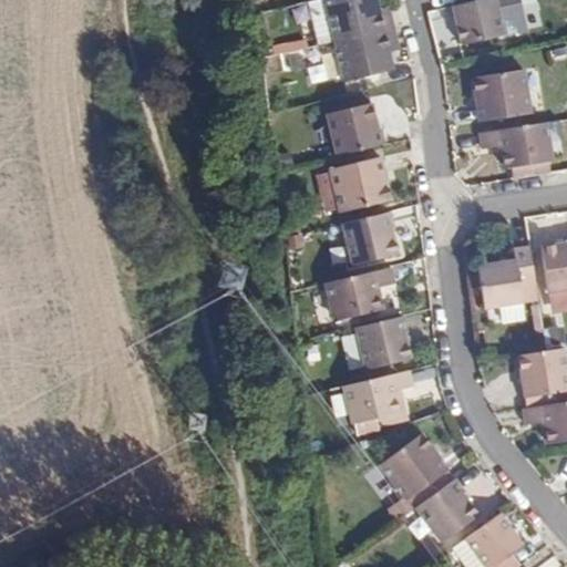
[(328,3),(327,0),(311,0),(307,1),(317,47),(337,42),(328,3)]
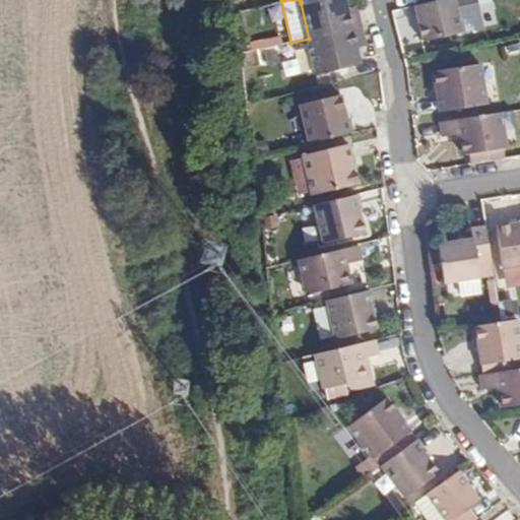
[(316,0),(301,3),(309,39),(362,26),(358,10),(350,12),(346,0),(316,0)]
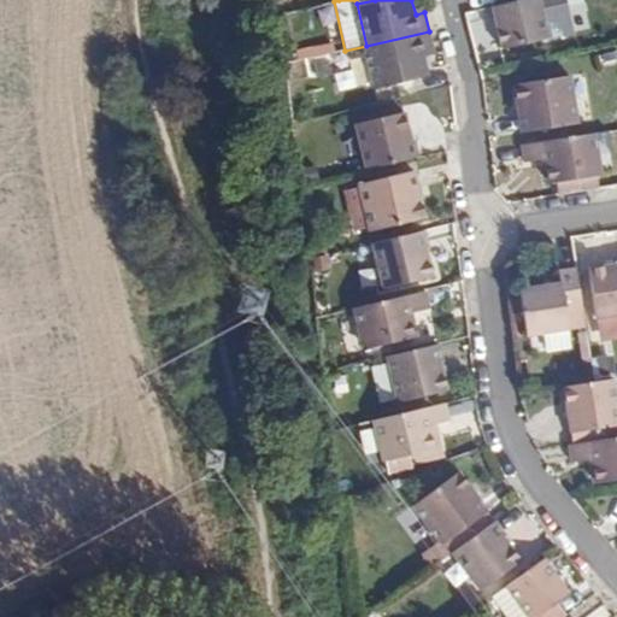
[(511,0),(512,3),(494,6),(504,48),(550,37),(540,0),(511,0)]
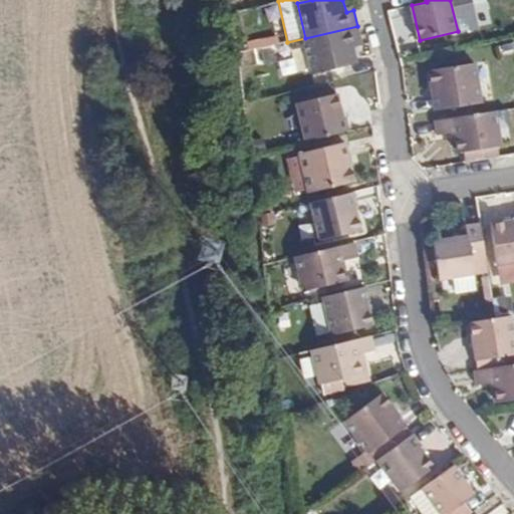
[(353,43),(361,41),(357,26),(305,38),(313,73),(357,62),(353,43)]
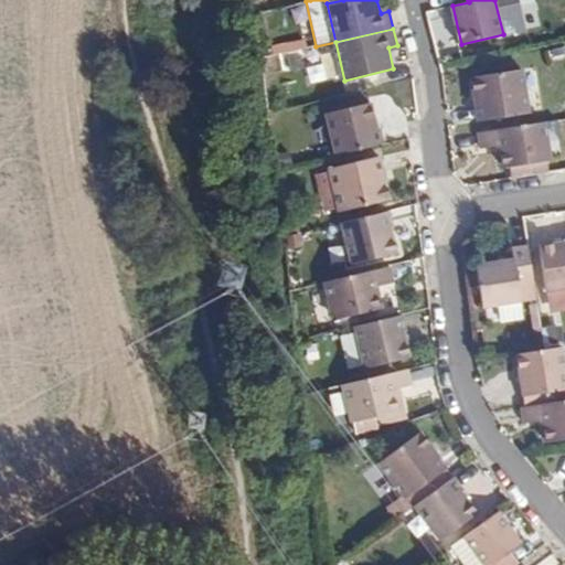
[(306,49),(304,41),(272,48),(274,56),(306,49)]
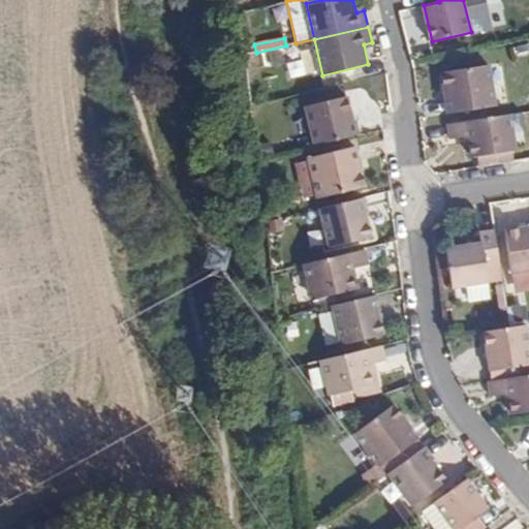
[(488,64),(439,71),(445,114),(493,107),(488,64)]
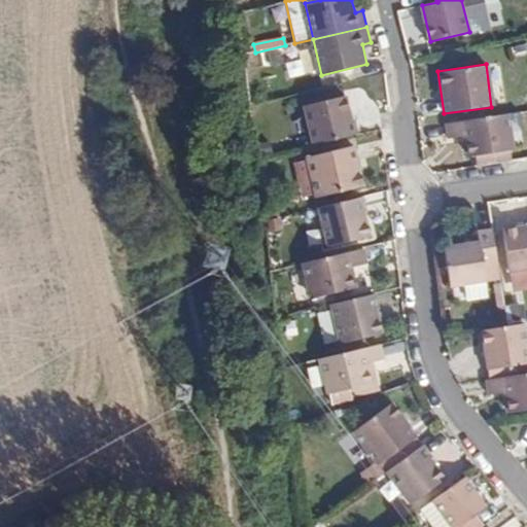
[(313,145),(356,135),(353,119),(349,120),(344,98),(305,107),(313,145)]
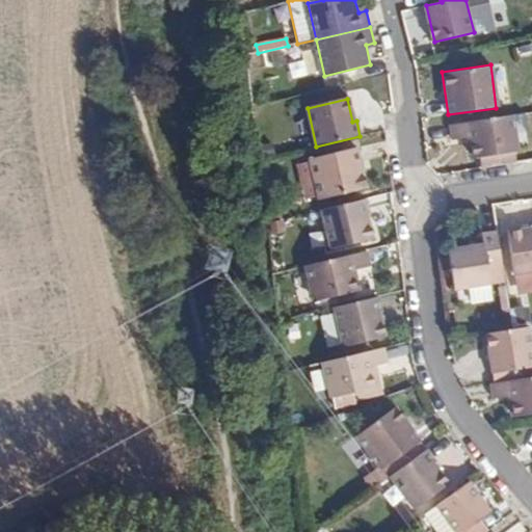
[(510,115),(449,125),(452,139),(470,137),(473,158),(479,158),(498,155),(500,165),(516,163),(510,115)]
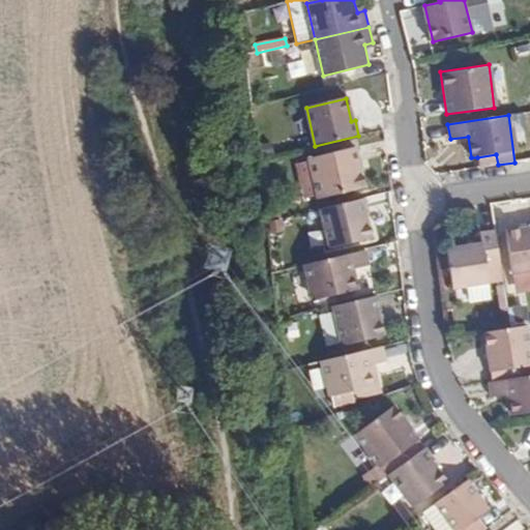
[(354,147),(310,157),(318,199),(363,188),(354,147)]
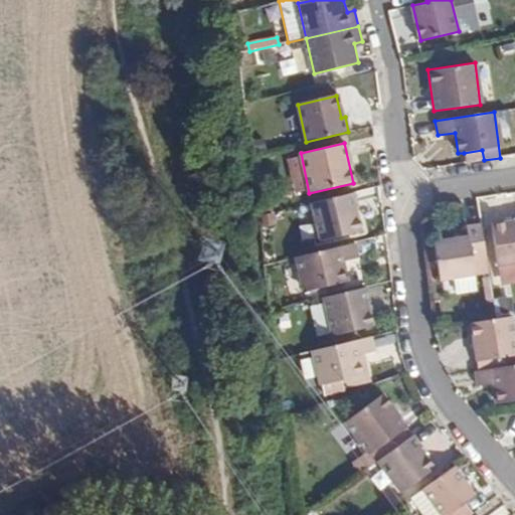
[(464,153),(466,163),(484,160),(482,150),(464,153)]
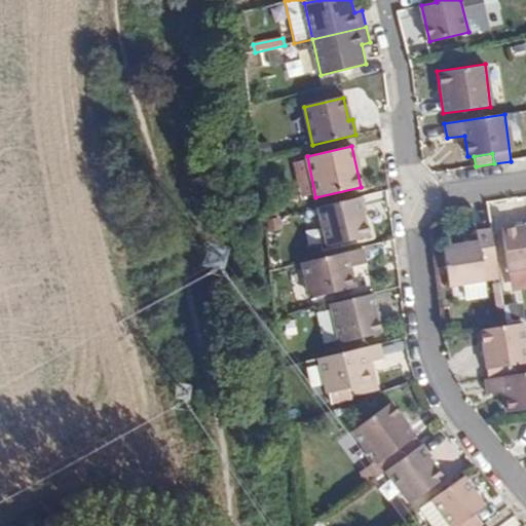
[(362,197),(318,208),(327,247),(367,237),(361,213),(366,212),(362,197)]
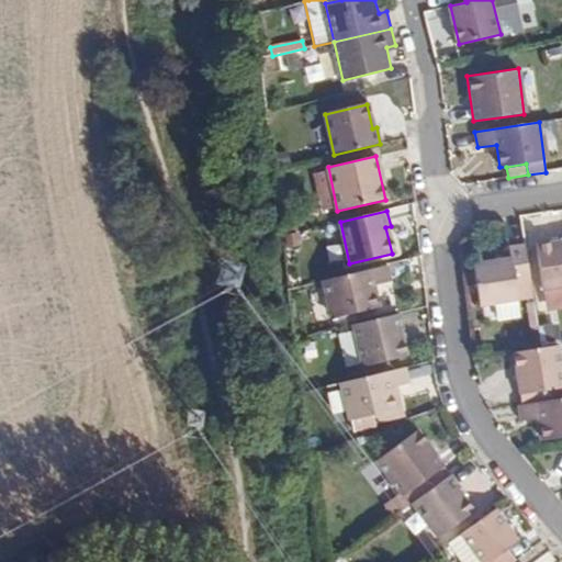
[(543,289),(561,285),(561,233),(561,234),(561,239),(561,244),(550,245),(537,246),(543,289)]
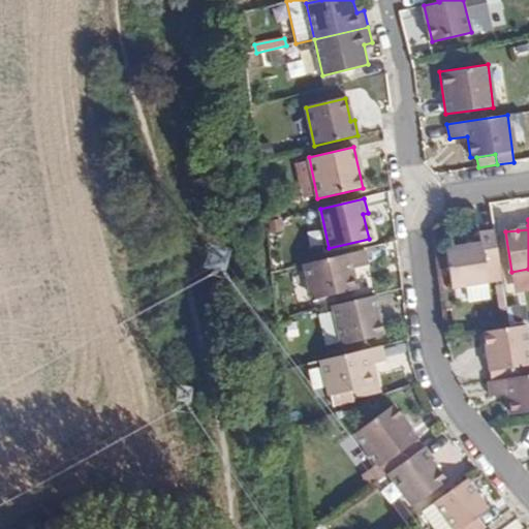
[(528,229),(528,225),(528,220),(516,221),(518,230),(528,229)]
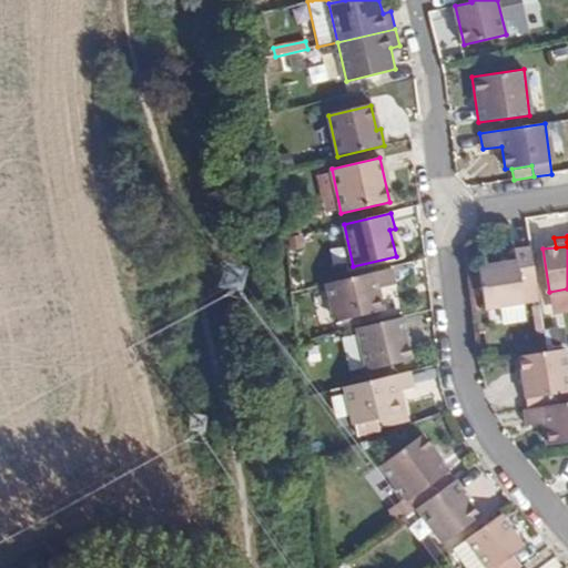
[(519,286),(535,283),(530,249),(516,251),(517,263),(479,269),(485,310),(521,304),(519,286)]
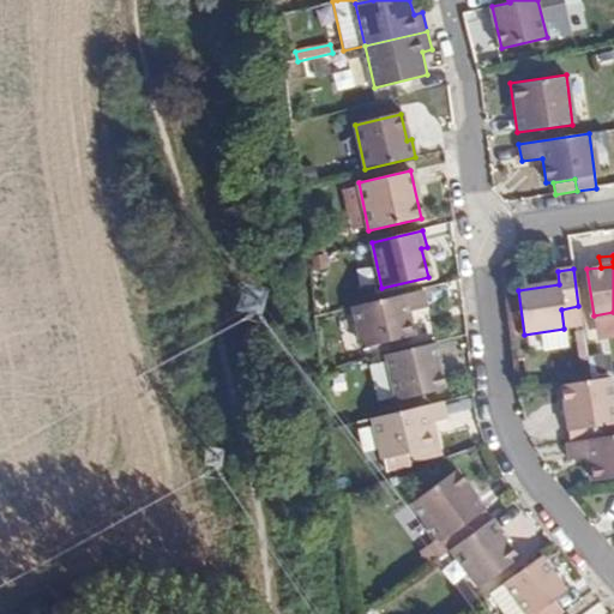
[(427,306),(422,290),(356,306),(365,345),(413,333),(408,311),(427,306)]
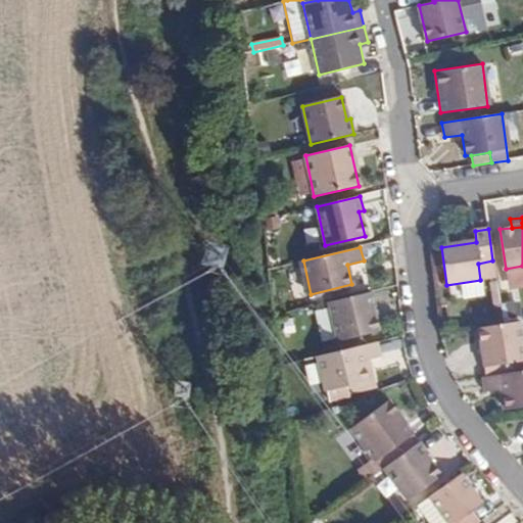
[(338,342),(379,333),(370,293),(329,301),(338,342)]
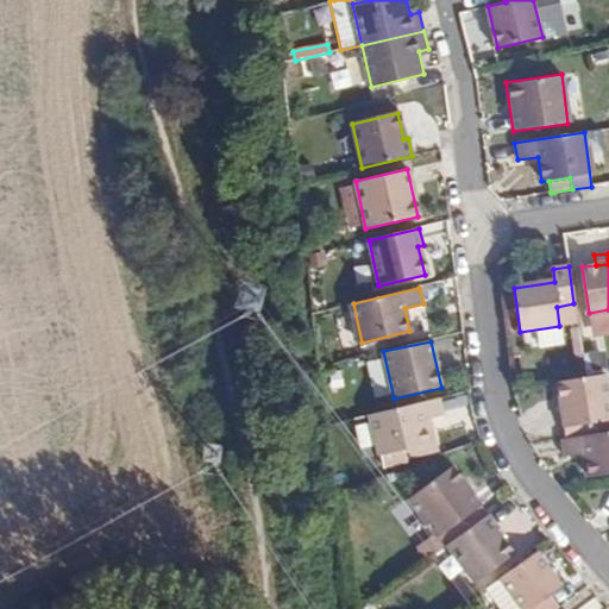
[(600,352),(582,356),(586,376),(604,374),(600,352)]
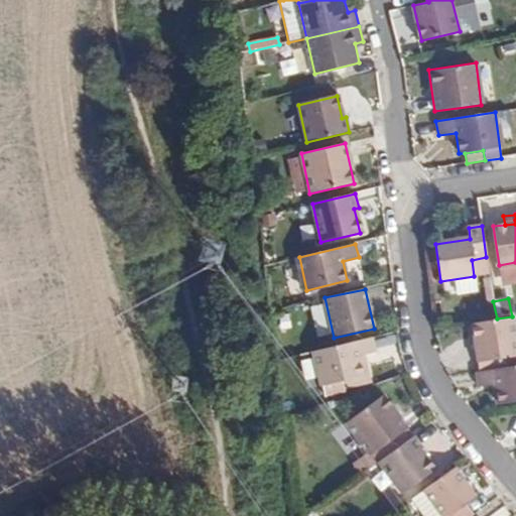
[(497,318),(471,323),(477,362),(515,356),(515,340),(512,316),(497,318)]
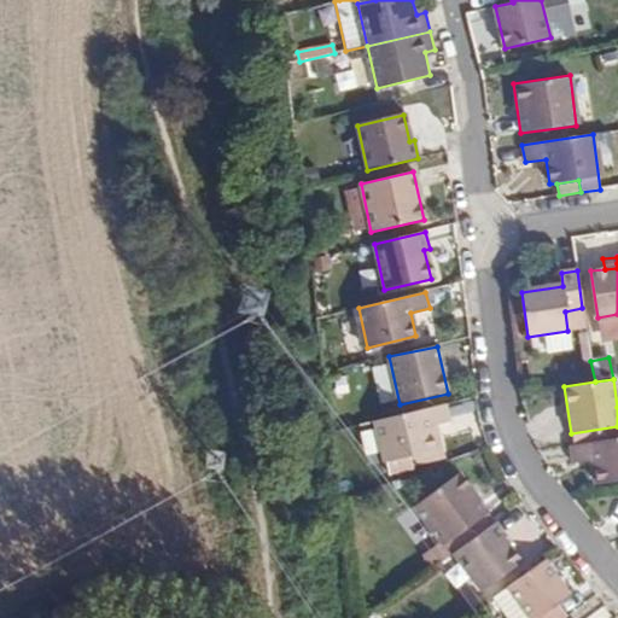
[(450,421),(447,404),(377,420),(389,473),(414,467),(412,455),(433,450),(429,425),(438,424),(450,421)]
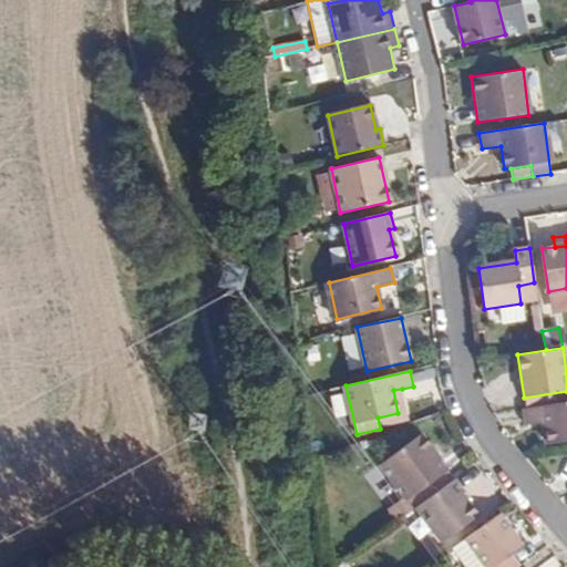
[(409,422),(402,389),(393,390),(398,413),(378,418),(380,429),(409,422)]
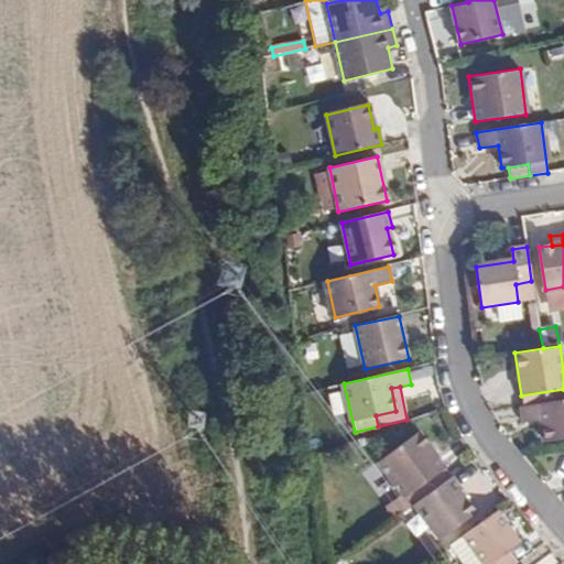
[(563,389),(521,396),(523,407),(563,400),(563,389)]
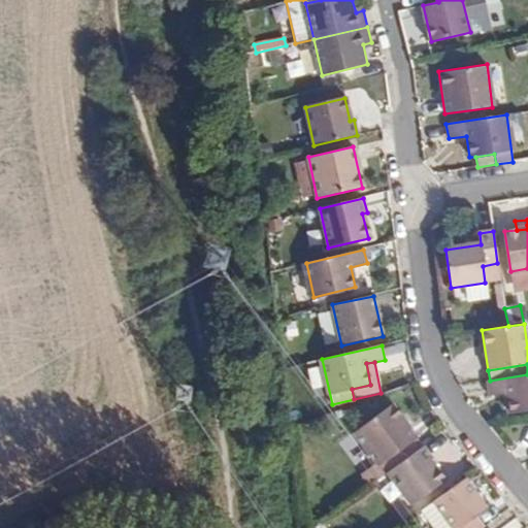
[(527,374),(490,381),(487,381),(490,396),(508,394),(512,413),(527,410),(527,374)]
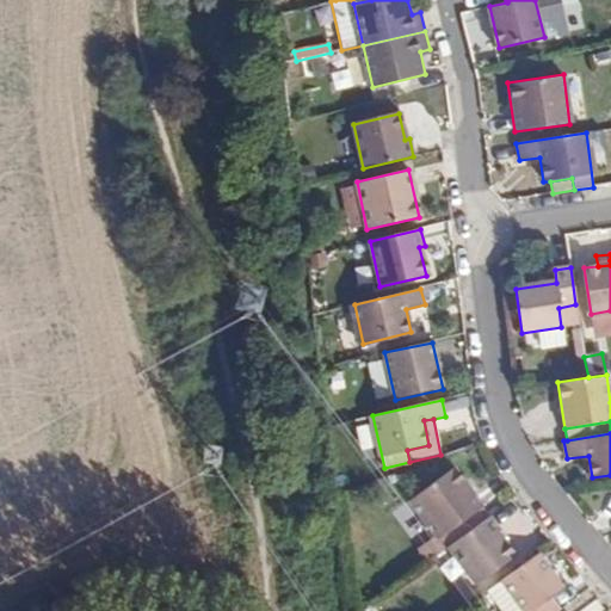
[(442,538),(446,548),(450,545),(468,532),(462,522),(483,508),(456,470),(411,503),(438,541),(442,538)]
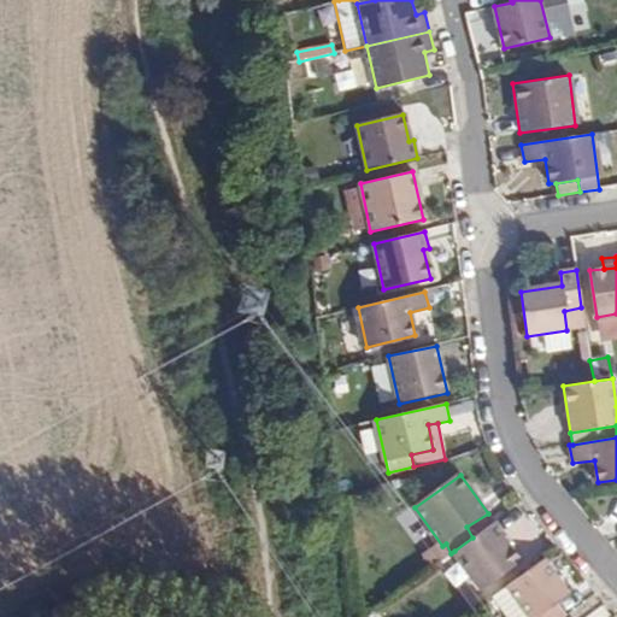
[(472,538),(494,522),(488,513),(466,527),(472,538)]
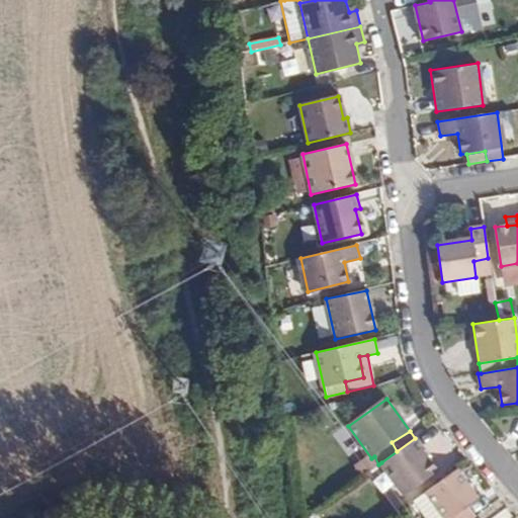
[(427,451),(417,436),(415,438),(397,451),(381,462),(404,495),(438,470),(425,452),(427,451)]
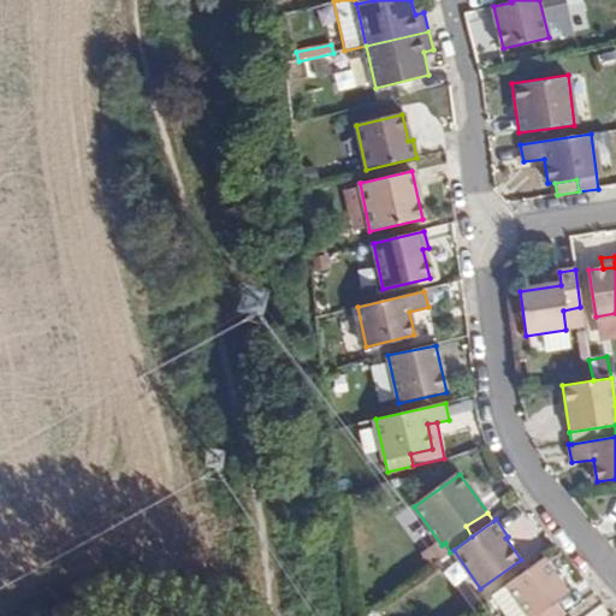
[(563,615),(566,615),(558,603),(567,596),(542,558),(491,596),(504,615),(563,615)]
